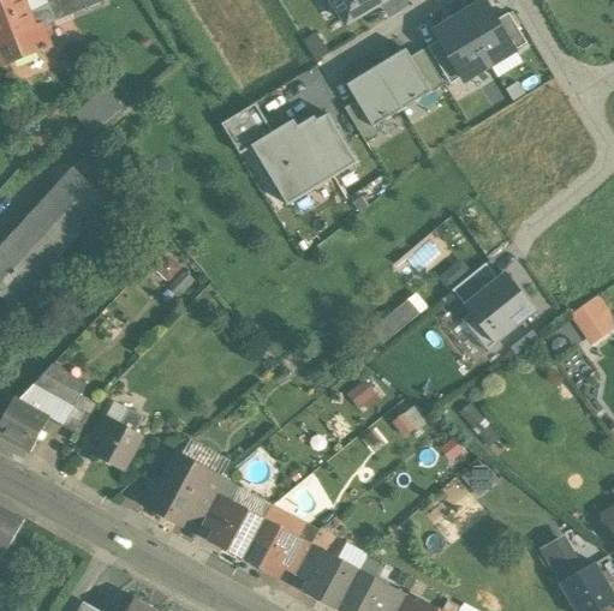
[(0,0),(0,40),(42,22),(42,23),(53,18),(48,5),(47,3),(28,11),(23,0),(0,0)]
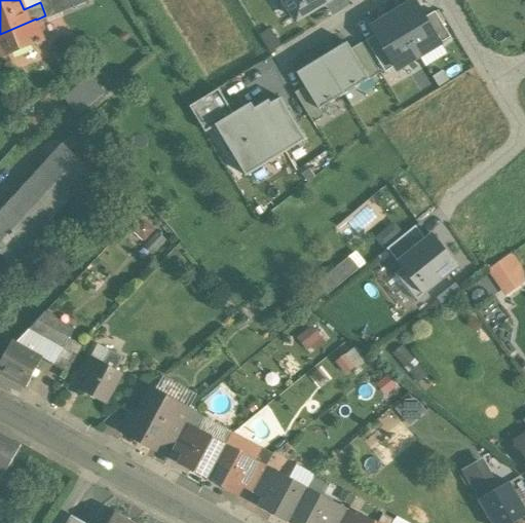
[(20,0),(24,9),(40,2),(41,4),(49,0),(20,0)]
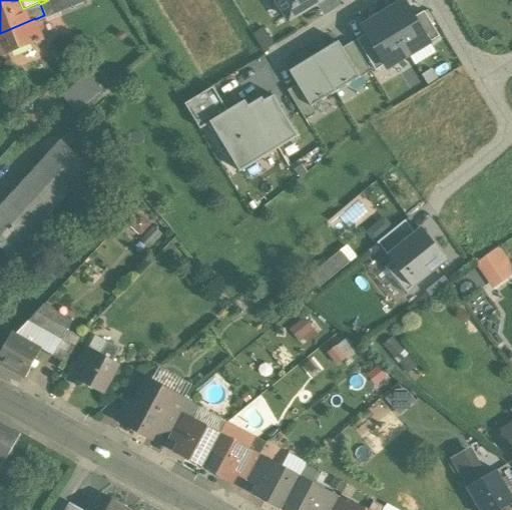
[(48,0),(40,4),(44,15),(70,5),(68,0),(48,0)]
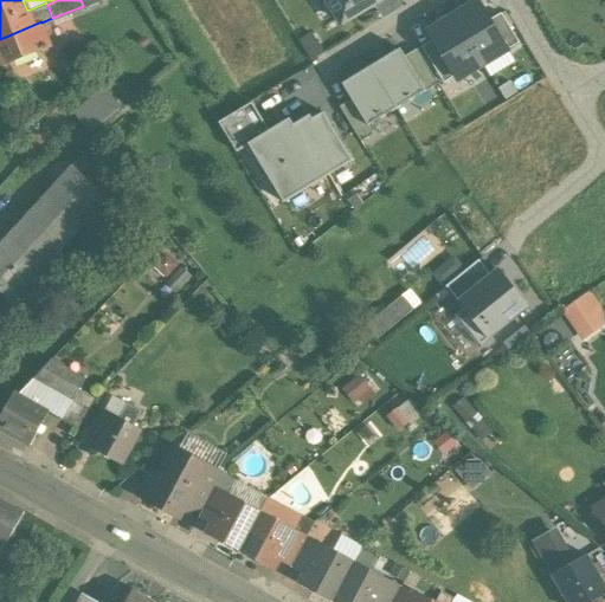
[(328,0),(341,20),(373,0),(328,0)]
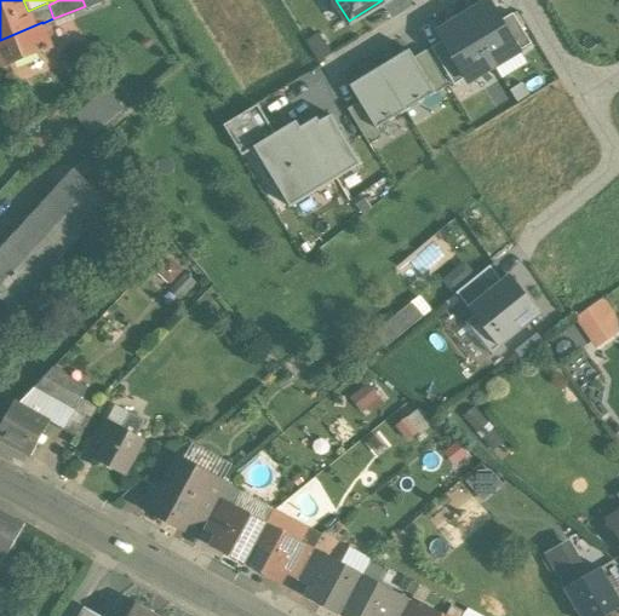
[(463,15),(493,64),(519,49),(500,18),(491,0),(487,0),(463,15)]
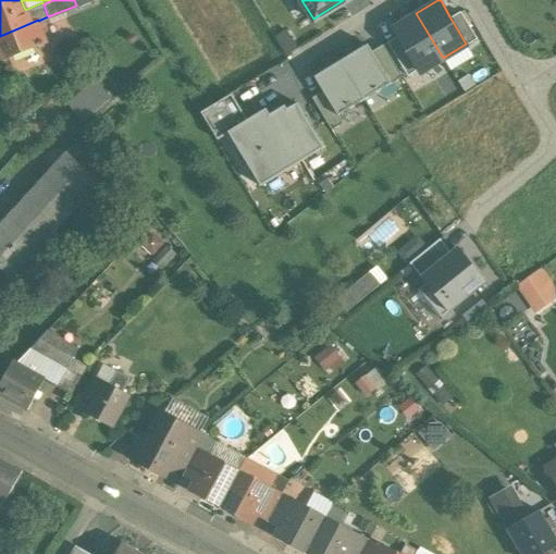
[(459,10),(449,16),(466,44),(477,38),(459,10)]
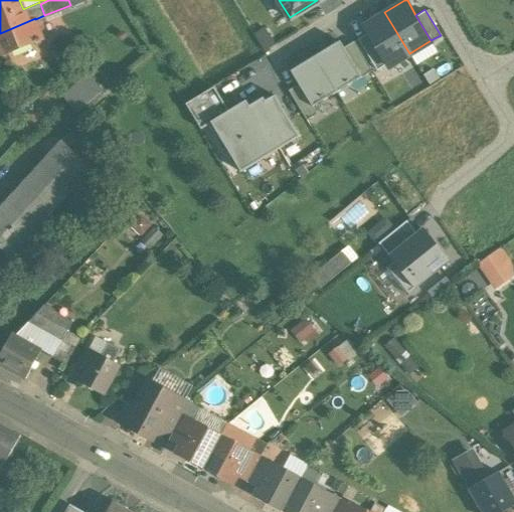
[(409,53),(384,12),(363,24),(367,31),(386,62),(388,65),(409,53)]
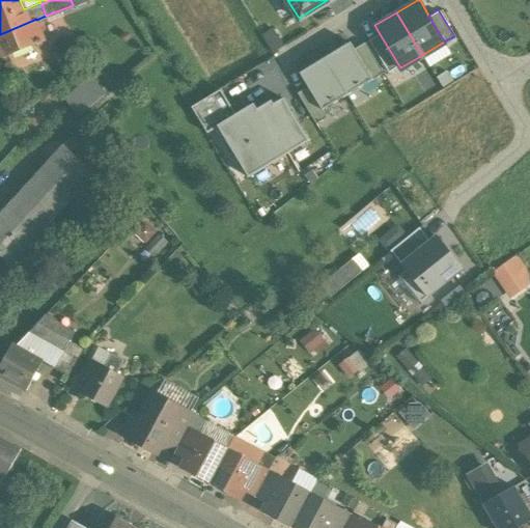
[(36,19),(0,34),(0,46),(3,54),(44,36),(36,20),(36,19)]
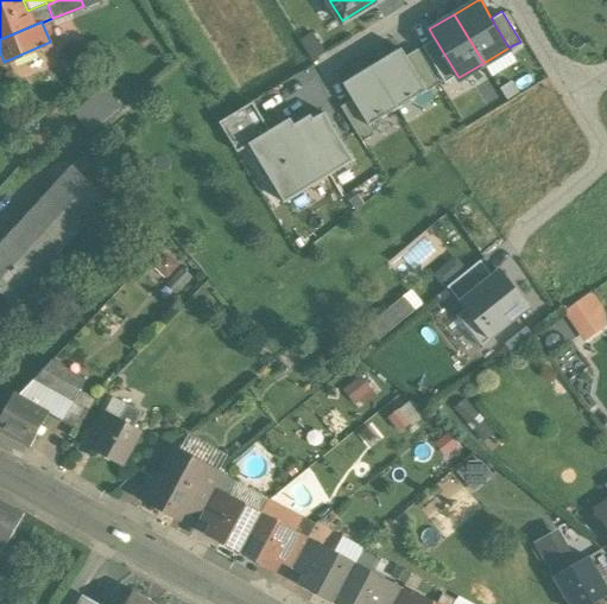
[(422,43),(444,81),(456,74),(434,37),(422,43)]
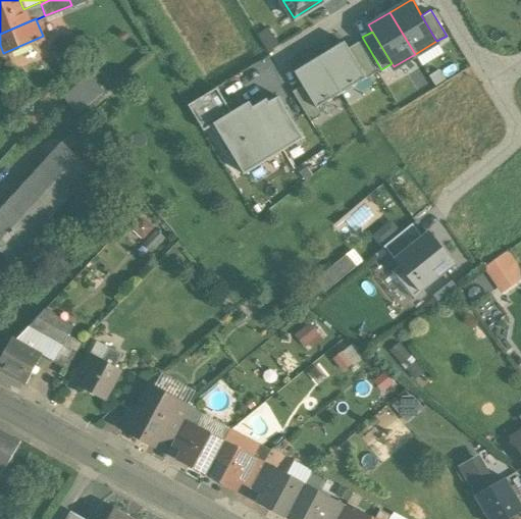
[(342,91),(366,76),(348,46),(344,40),(319,54),(342,91)]
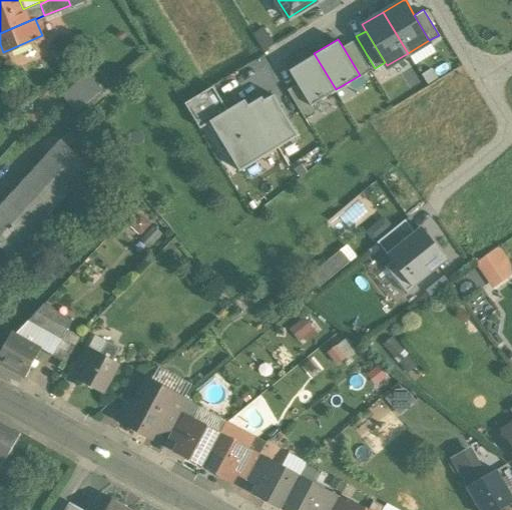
[(352,39),(342,45),(360,75),(370,68),(352,39)]
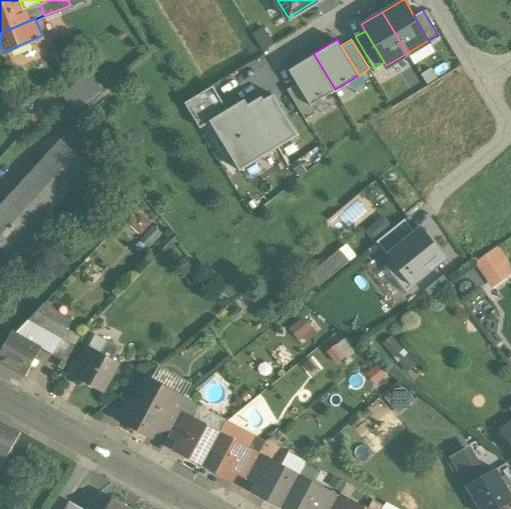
[(313,53),(288,68),(297,82),(310,104),(335,89),(313,53)]
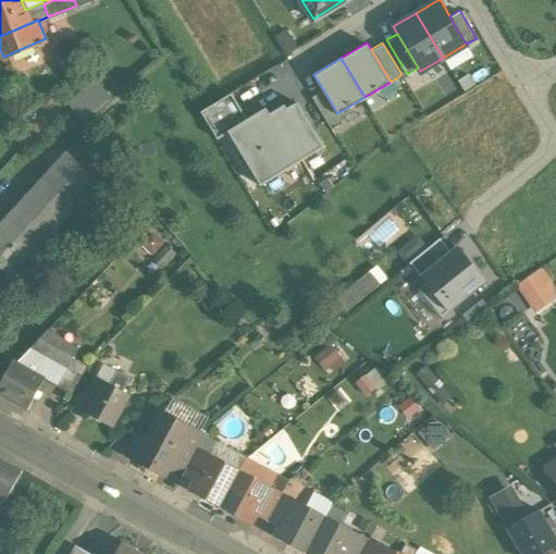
[(68,102),(81,118),(108,94),(95,78),(68,102)]
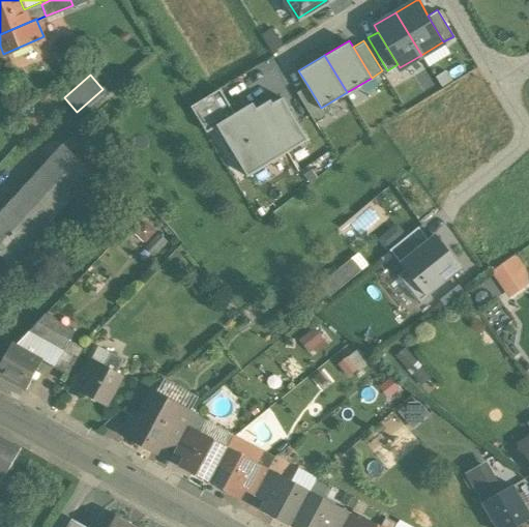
[(321,108),(307,85),(296,92),(315,122),(325,115),(321,108)]
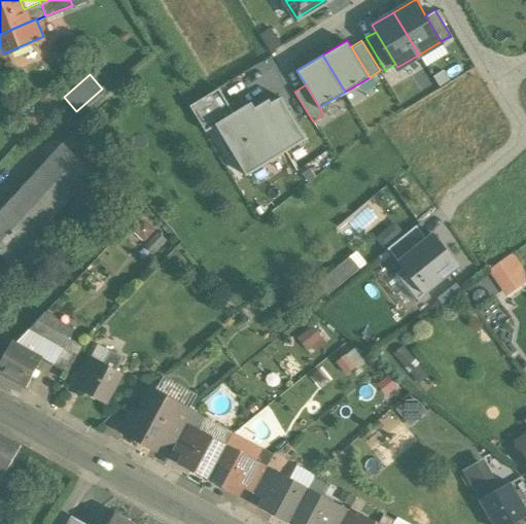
[(209,112),(228,102),(218,88),(188,104),(205,131),(216,125),(209,112)]
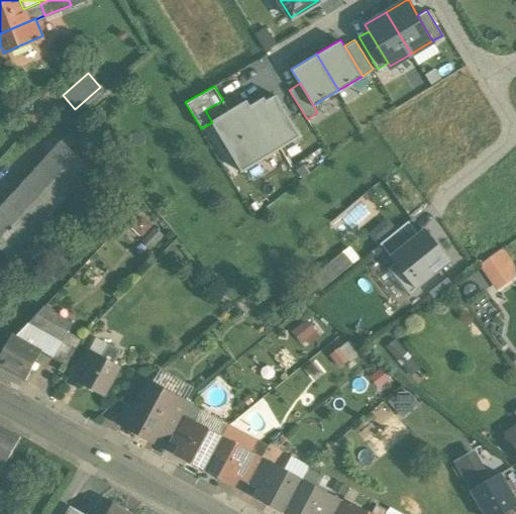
[(248,105),(276,149),(299,135),(275,94),(266,99),(264,96),(248,105)]
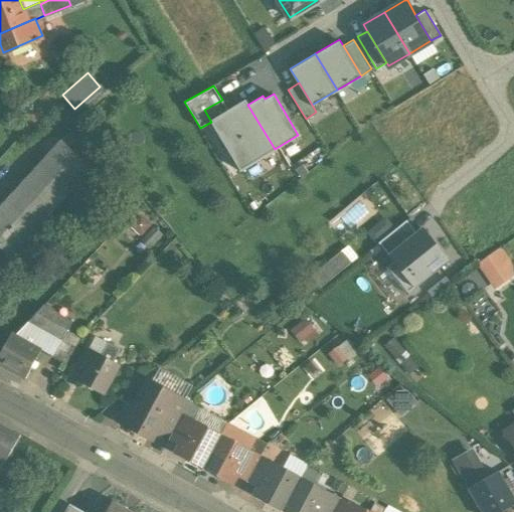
[(275,149),(247,105),(244,99),(227,109),(222,100),(204,110),(211,122),(239,170),(275,149)]
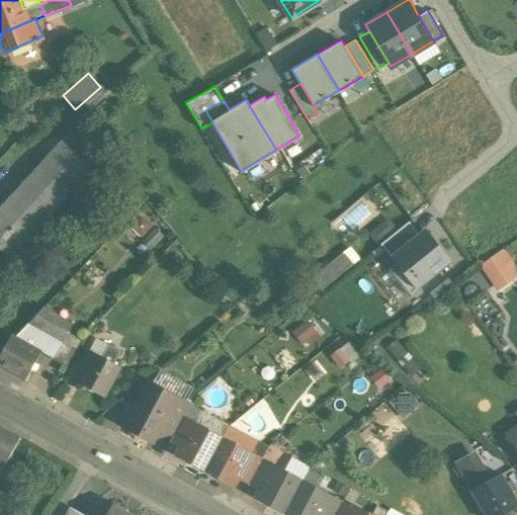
[(61,140),(91,167),(101,156),(72,129),(61,140)]
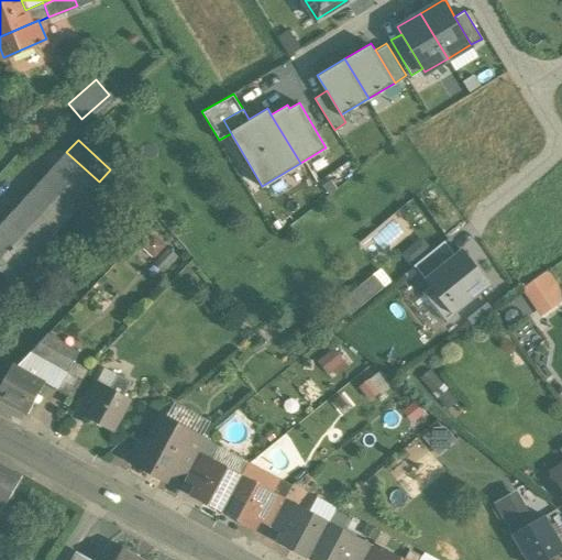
[(66,152),(0,226),(0,268),(11,280),(99,182),(66,152)]
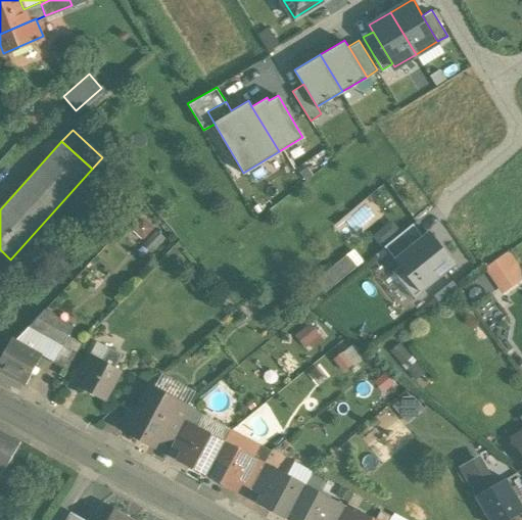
[(379,242),(397,232),(391,221),(373,231),(379,242)]
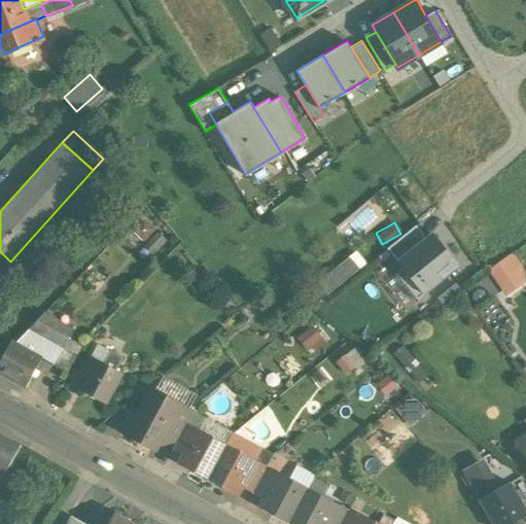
[(388,247),(397,259),(426,237),(416,224),(388,247)]
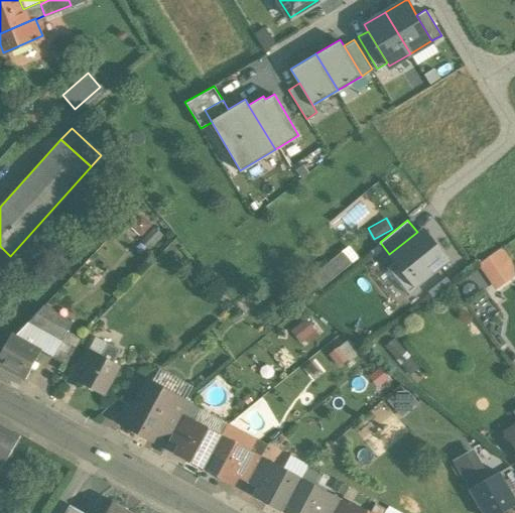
[(386,265),(407,292),(449,259),(423,227),(417,232),(389,254),(393,259),(386,265)]
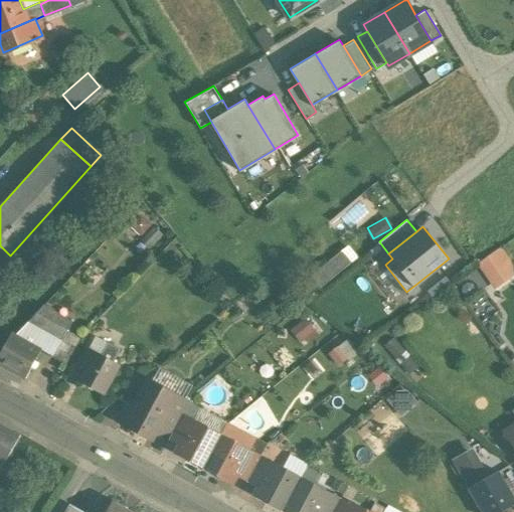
[(333,278),(359,257),(350,244),(323,266),(333,278)]
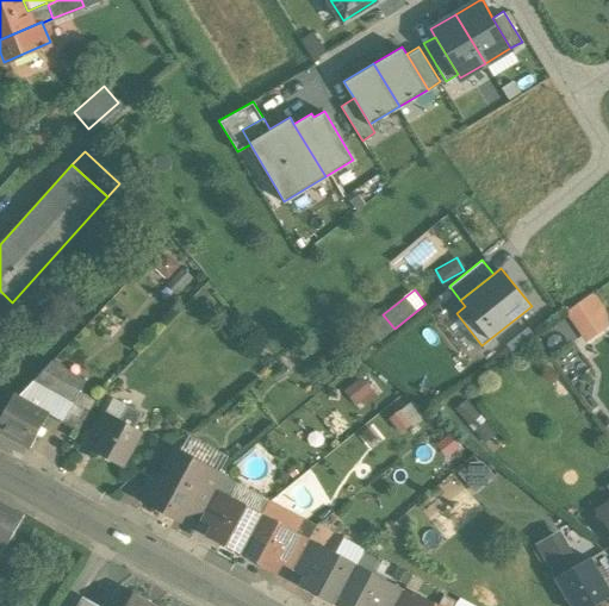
[(608,317),(595,295),(569,312),(586,339),(608,325),(608,317)]
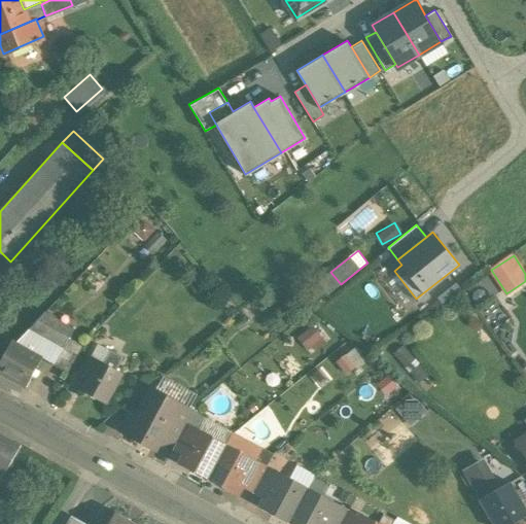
[(0,289),(11,278),(0,268),(0,289)]
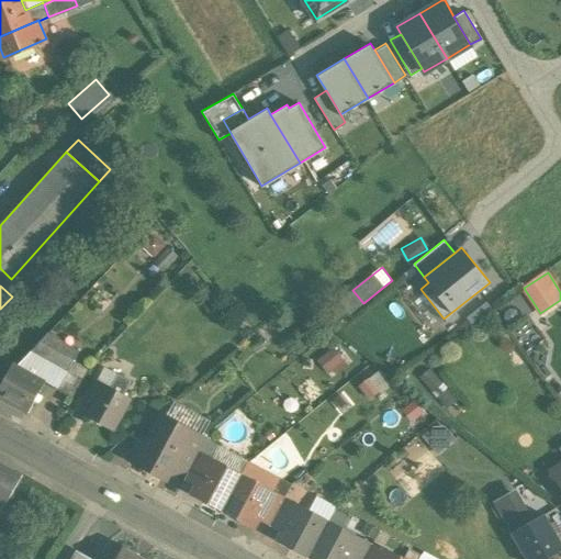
[(77,350),(45,332),(32,347),(67,367),(68,367),(73,359),(77,350)]
